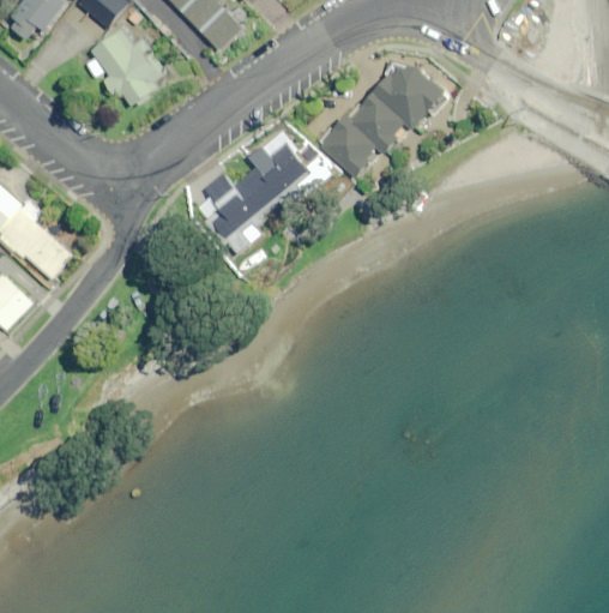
[(66,1),(65,0),(22,0),(20,1),(25,5),(8,25),(26,38),(37,24),(43,29),(66,1)]
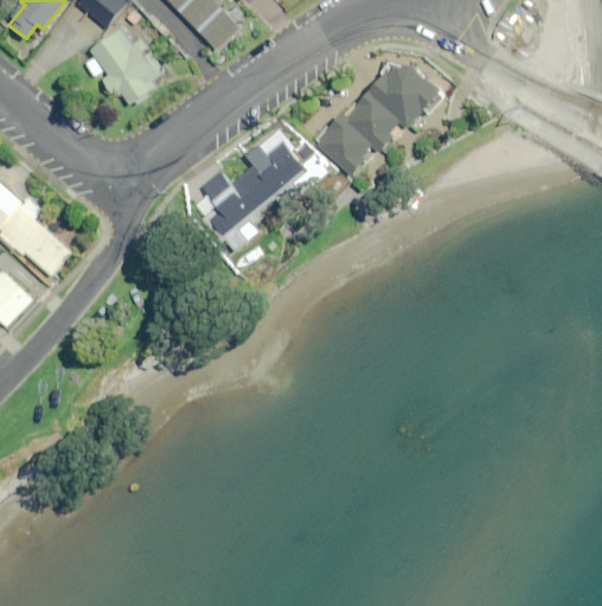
[(127,2),(123,0),(76,0),(107,26),(127,2)]
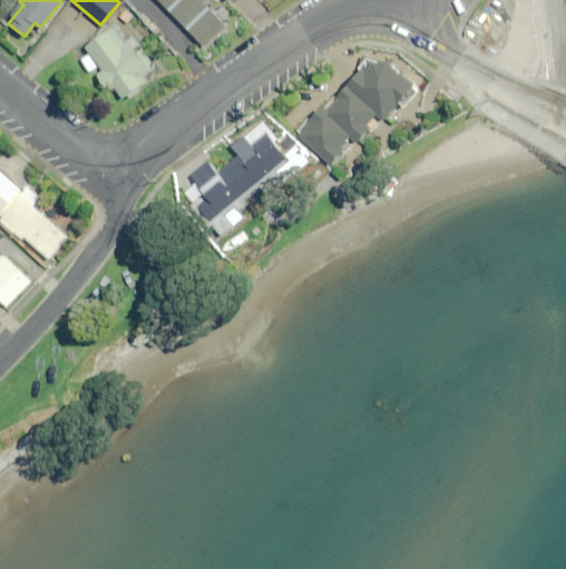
[(224,26),(198,0),(157,0),(203,47),(224,26)]
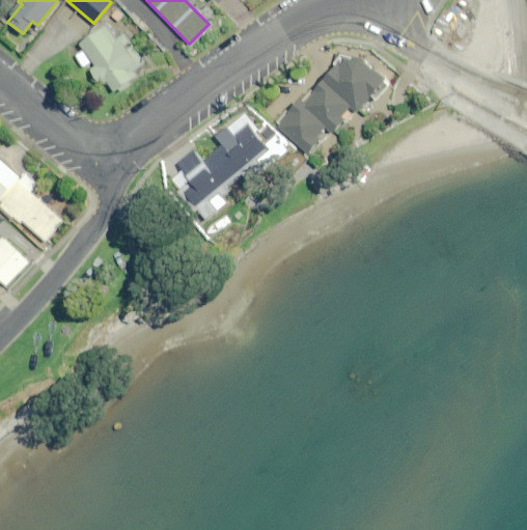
[(102,79),(109,88),(112,86),(115,90),(135,76),(132,71),(143,62),(122,33),(115,39),(104,25),(78,44),(86,54),(93,64),(87,70),(96,83),(102,79)]
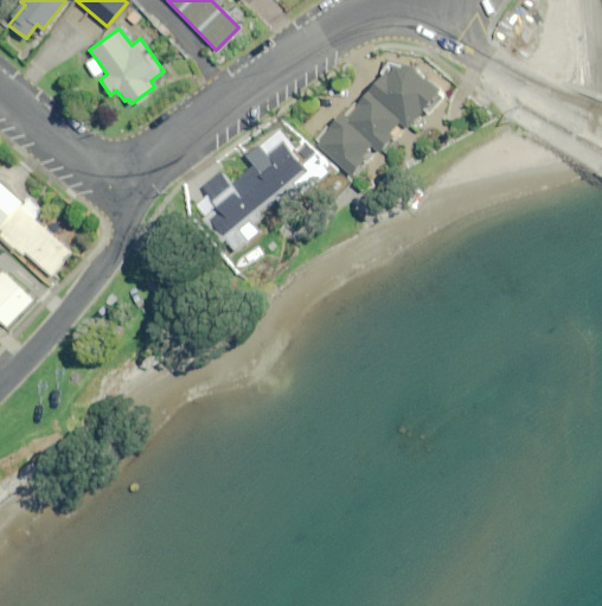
[(380,153),(397,135),(399,138),(408,128),(423,112),(428,116),(446,96),(403,56),(347,116),(344,114),(316,144),(352,177),(377,150),(380,153)]
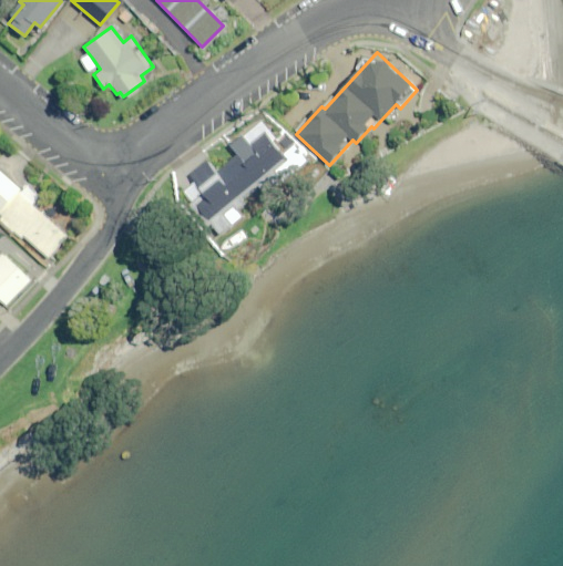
[(248,134),(251,136),(247,140),(243,135),(227,148),(233,155),(221,166),(217,162),(212,166),(205,160),(187,175),(200,189),(203,193),(193,202),(221,234),(239,217),(235,212),(244,204),(239,199),(257,184),(262,189),(292,164),(258,125),(248,134)]
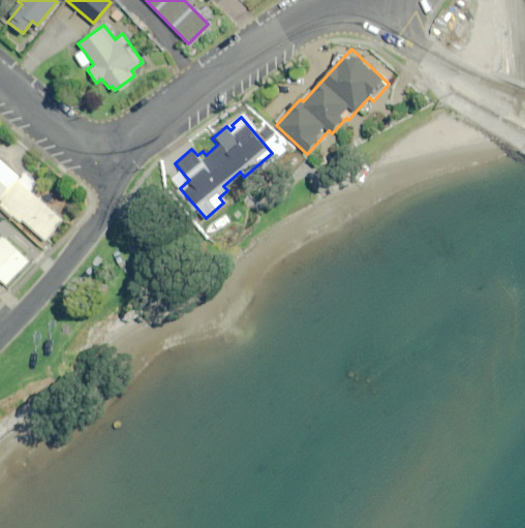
[(20,177),(0,159),(0,199),(1,200),(0,202),(0,211),(8,219),(13,214),(44,241),(63,220),(41,200),(48,193),(24,173),(20,177)]
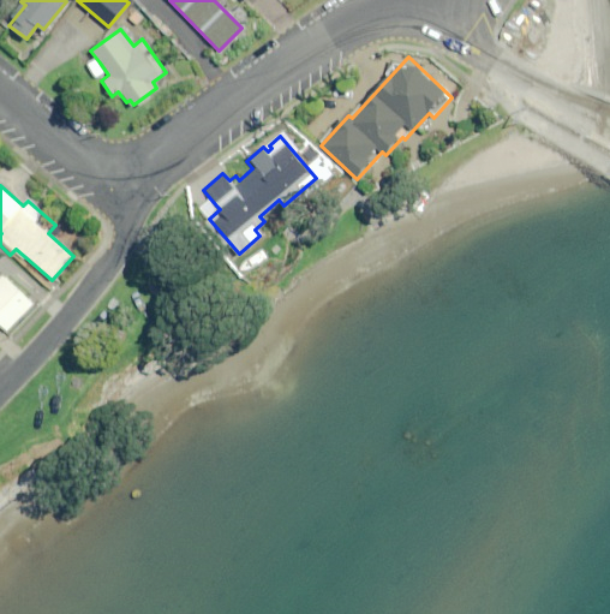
[(0,276),(0,325),(6,331),(33,304),(1,274),(0,276)]
